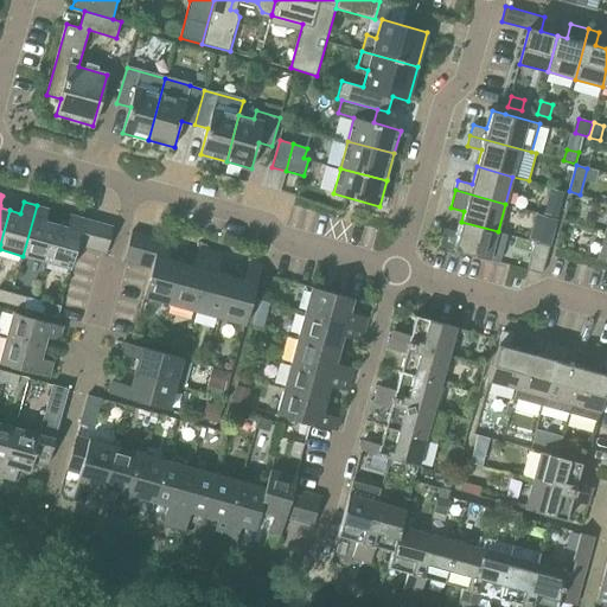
[(23,256),(46,262),(57,223),(46,221),(50,209),(37,205),(23,256)]
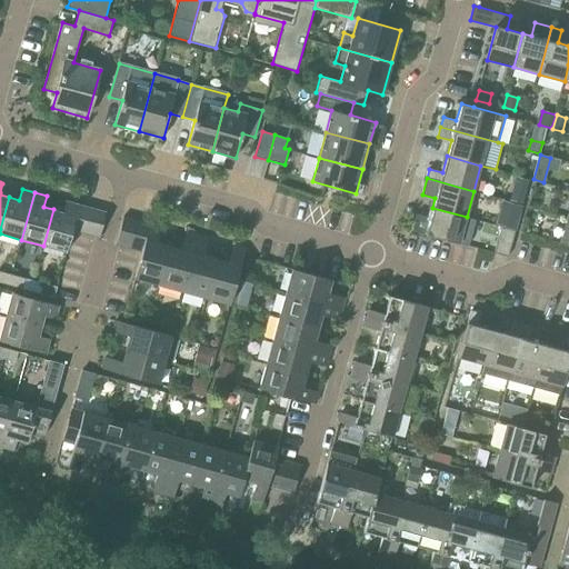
[(53,209),(43,246),(67,252),(72,230),(79,205),(67,200),(63,212),(53,209)]
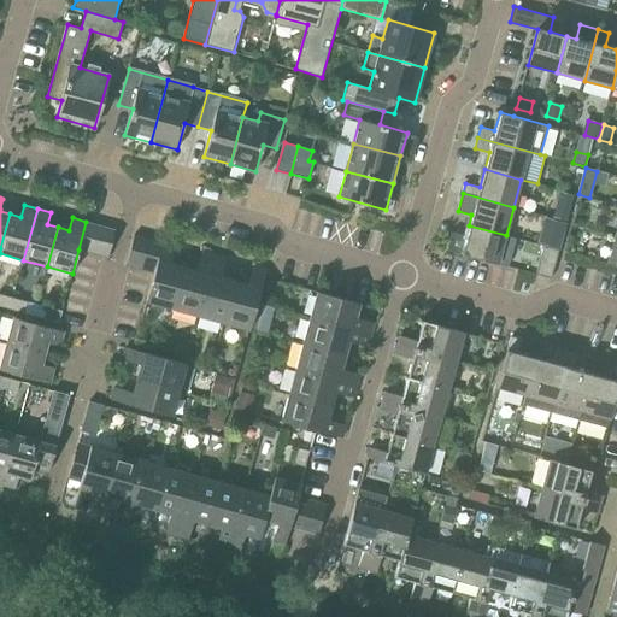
[(100,225),(86,222),(78,250),(93,253),(100,225)]
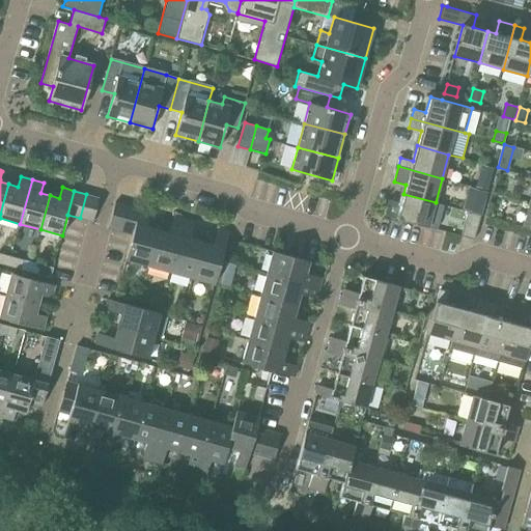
[(100,197),(86,194),(80,218),(92,222),(100,197)]
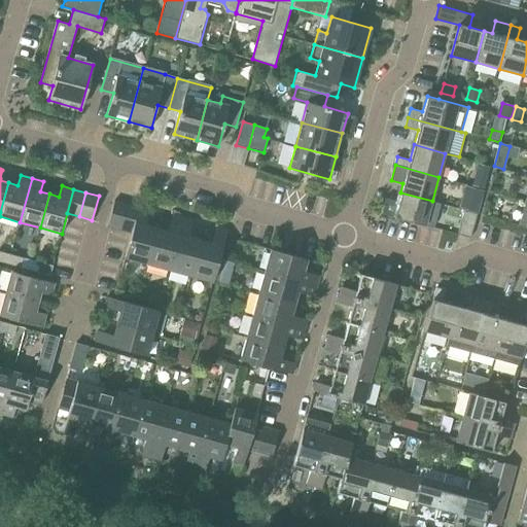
[(432,201),(400,192),(398,201),(386,198),(382,213),(433,227),(440,203),(432,201)]
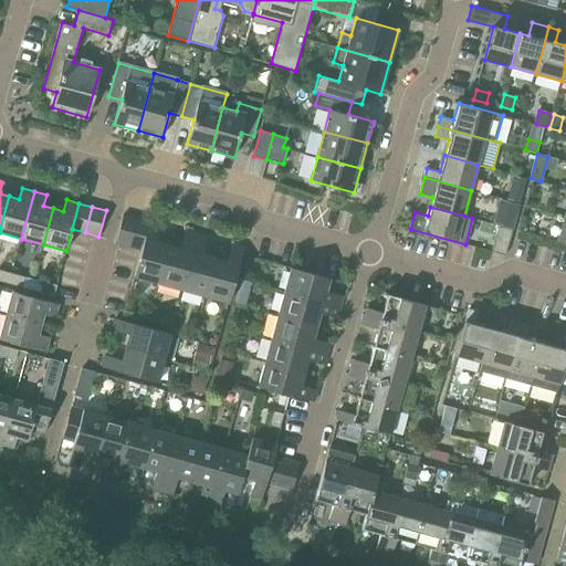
[(115,242),(129,247),(136,219),(123,216),(115,242)]
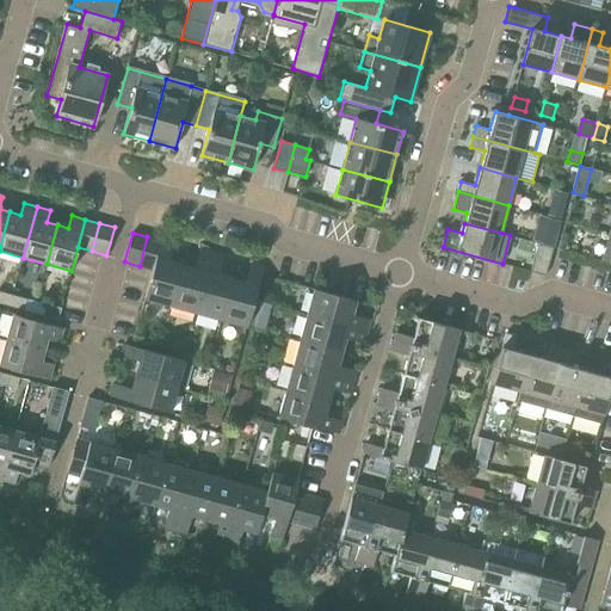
[(144,298),(171,306),(183,264),(168,260),(173,244),(160,240),(147,236),(140,266),(153,270),(144,298)]
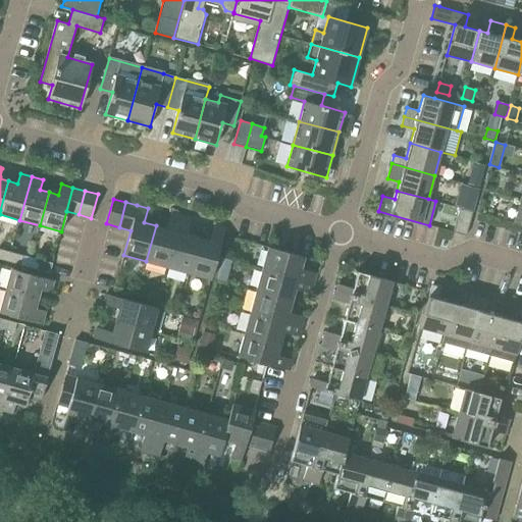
[(454,232),(466,236),(473,211),(460,208),(454,232)]
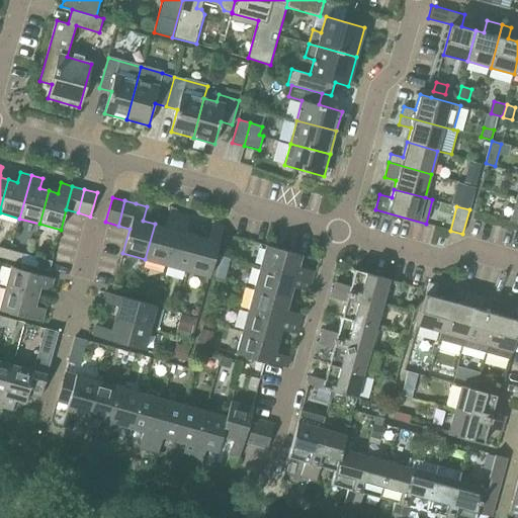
[(145,259),(166,265),(180,213),(170,210),(166,227),(155,224),(145,259)]
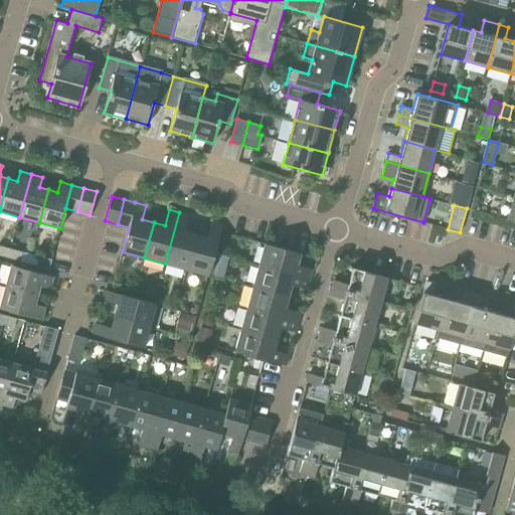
[(165,264),(186,270),(196,234),(185,230),(189,215),(179,212),(165,264)]
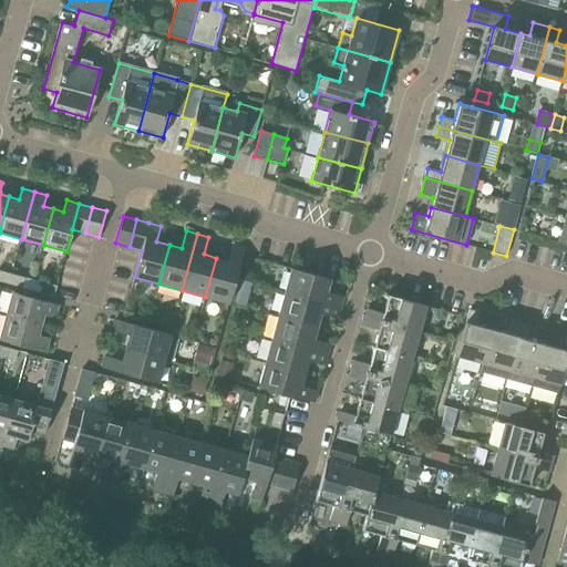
[(216,258),(205,297),(229,303),(245,247),(234,244),(228,261),(216,258)]
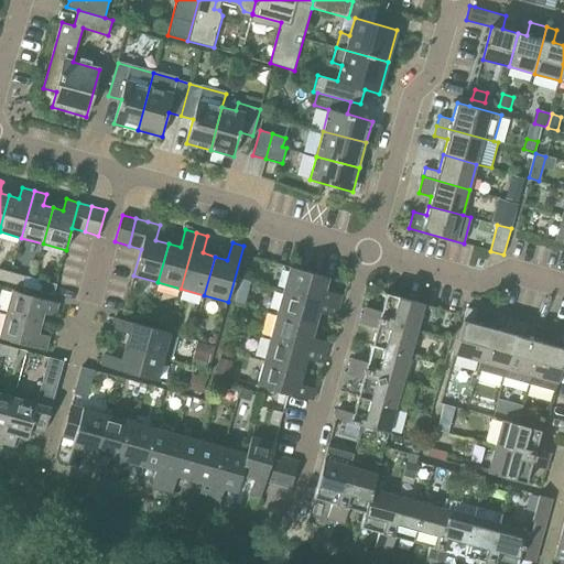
[(290,267),(283,291),(339,305),(342,295),(325,290),(328,278),(290,267)]
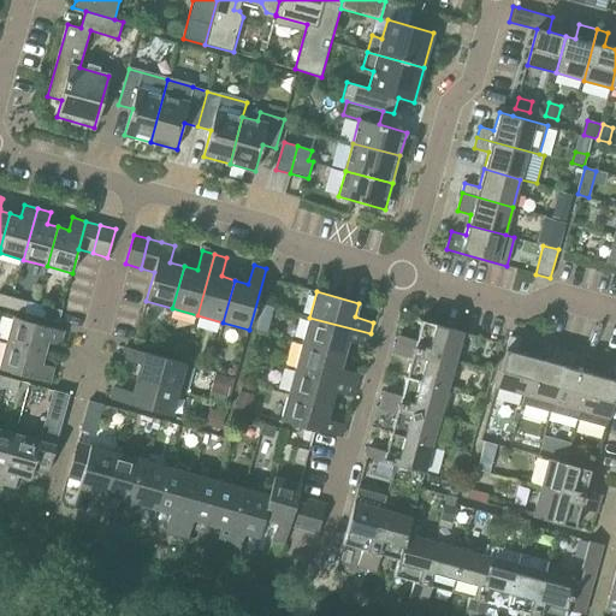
[(0,304),(10,308),(13,297),(0,292),(0,304)]
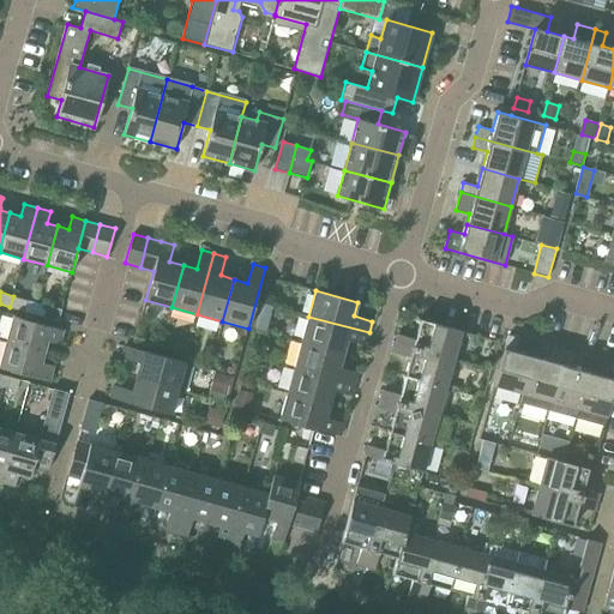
[(13,296),(10,307),(24,311),(28,300),(13,296)]
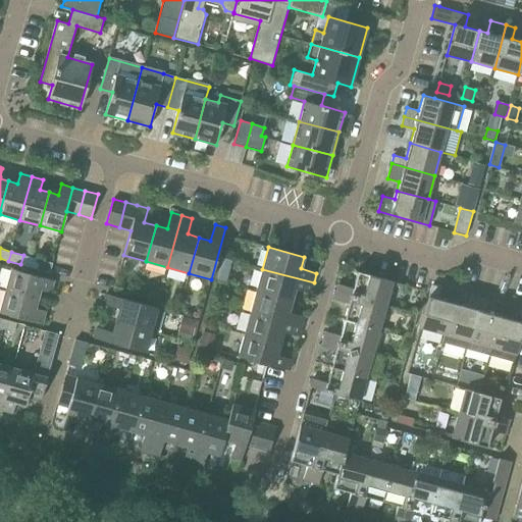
[(37,269),(50,272),(52,263),(40,260),(37,269)]
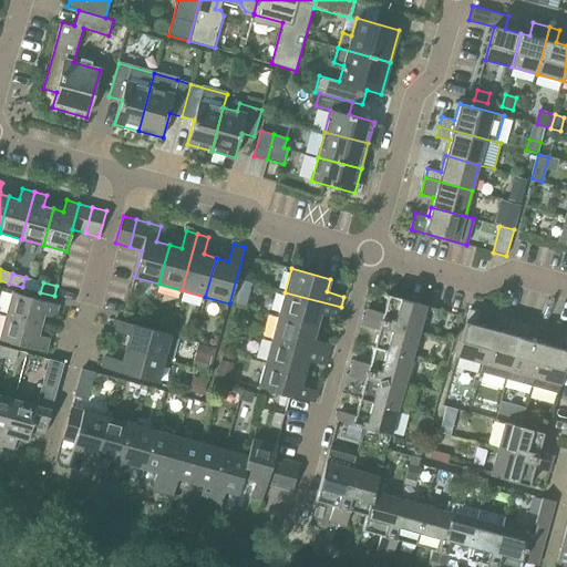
[(12,291),(6,315),(42,325),(44,315),(57,318),(60,305),(12,291)]
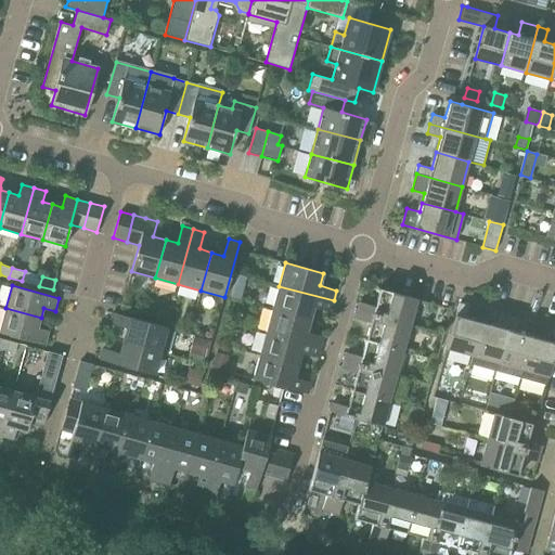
[(279,286),(272,309),(311,319),(314,307),(331,311),(334,300),(279,286)]
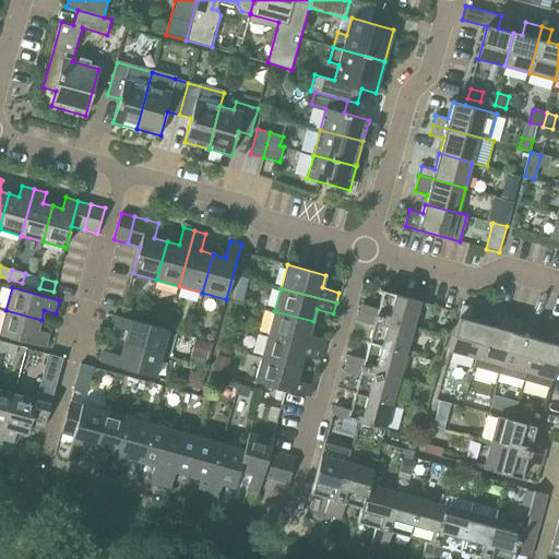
[(363,304),(360,312),(414,326),(420,300),(383,290),(378,308),(363,304)]
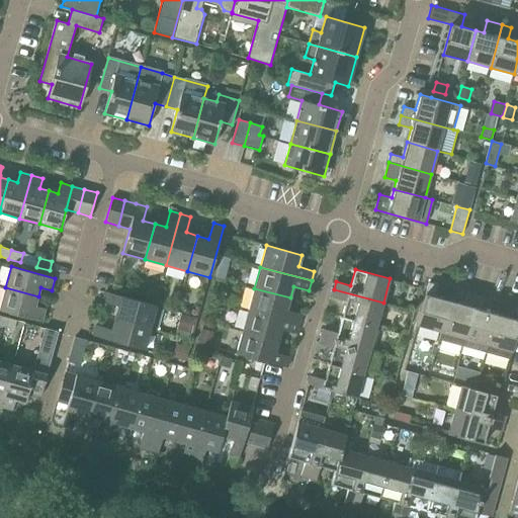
[(417,325),(441,332),(449,300),(435,296),(438,284),(429,282),(417,325)]
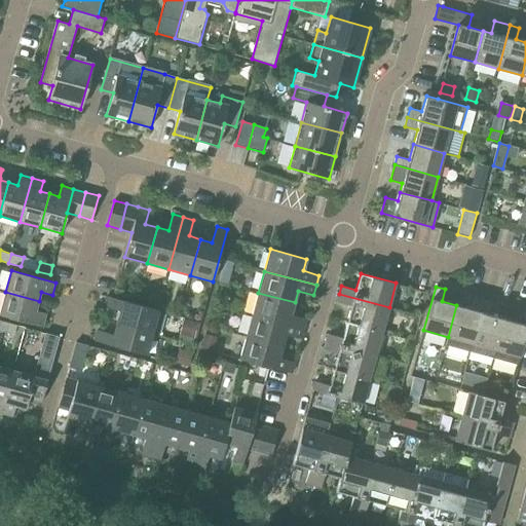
[(39,301),(5,292),(0,311),(0,313),(43,326),(47,313),(36,310),(39,301)]
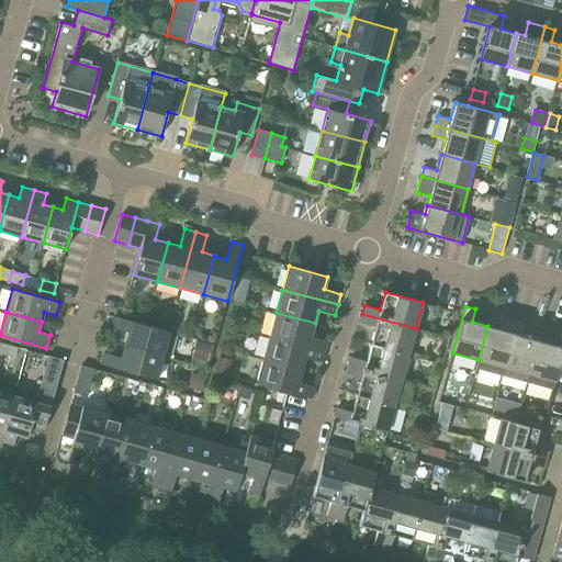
[(276,313),(270,336),(325,351),(328,340),(311,336),(315,323),(276,313)]
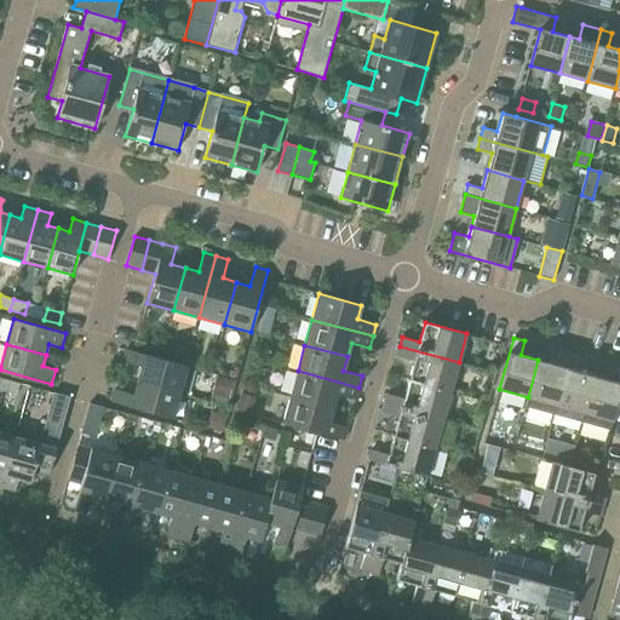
[(414,360),(409,379),(451,391),(459,362),(400,346),(397,355),(414,360)]
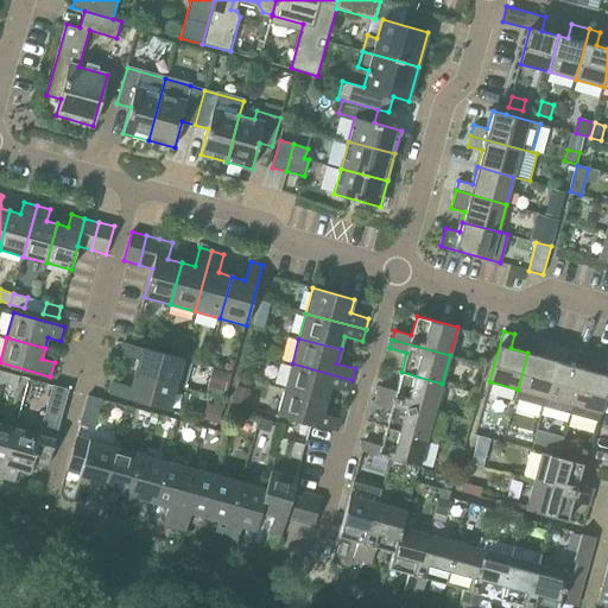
[(139,359),(135,373),(177,385),(184,359),(124,342),(120,354),(139,359)]
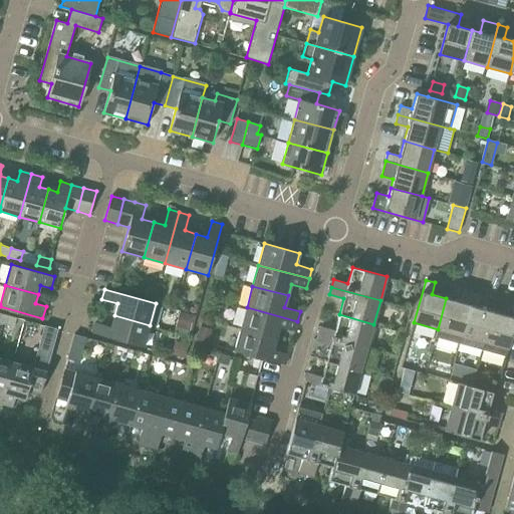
[(436,337),(459,343),(473,293),(464,290),(461,302),(446,298),(438,329),(436,337)]
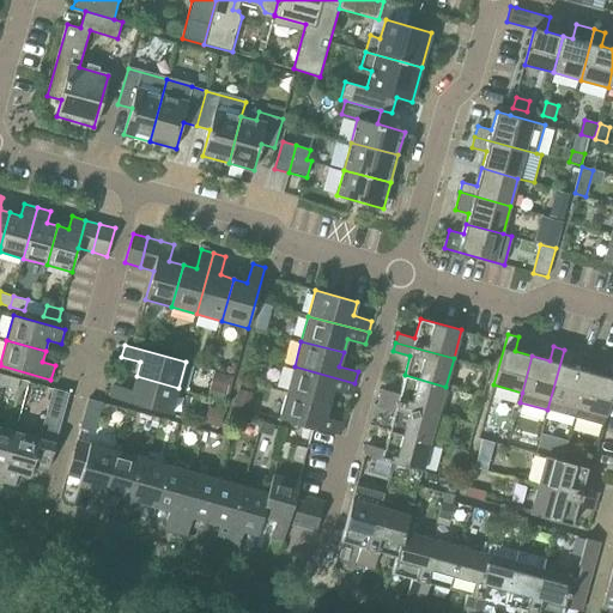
[(547,410),(575,417),(588,371),(570,366),(574,352),(564,350),(547,410)]
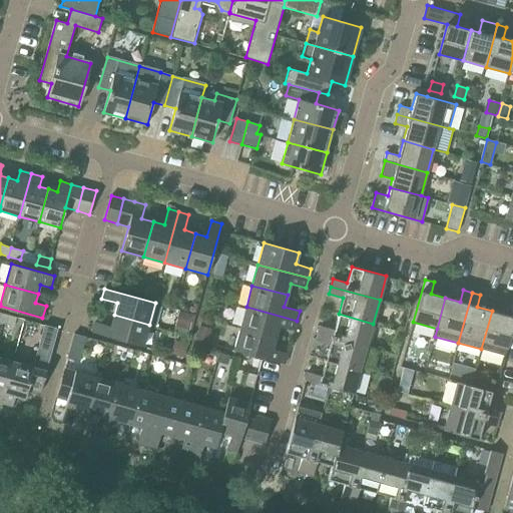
[(492,311),(481,349),(505,356),(512,329),(512,304),(509,303),(506,315),(492,311)]
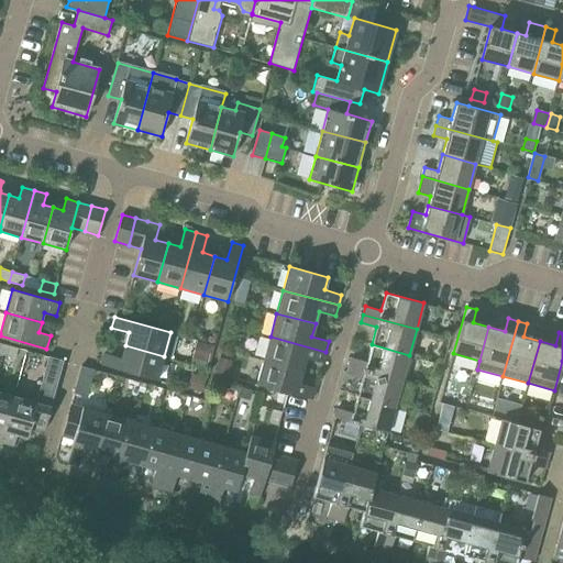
[(271,337),(264,360),(302,371),(306,357),(322,363),(326,352),(271,337)]
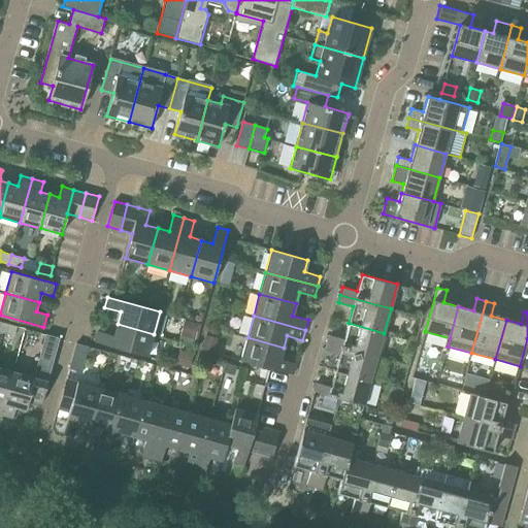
[(186,319),(180,335),(195,339),(200,323),(186,319)]
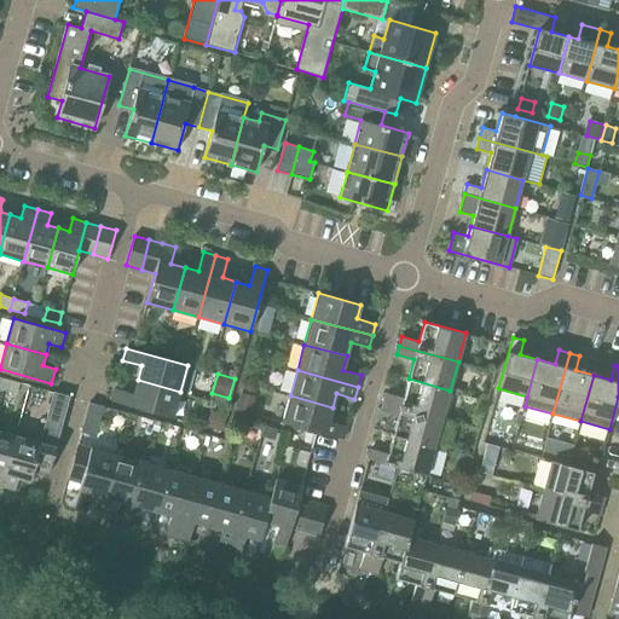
[(6,379),(3,389),(17,393),(21,382),(6,379)]
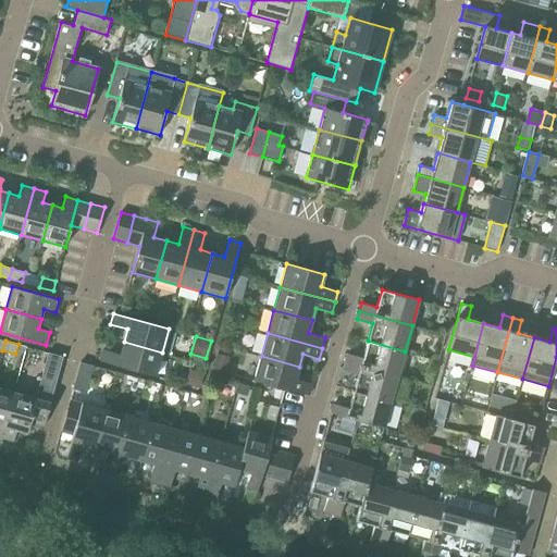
[(348,354),(345,361),(398,376),(405,351),(368,341),(362,358),(348,354)]
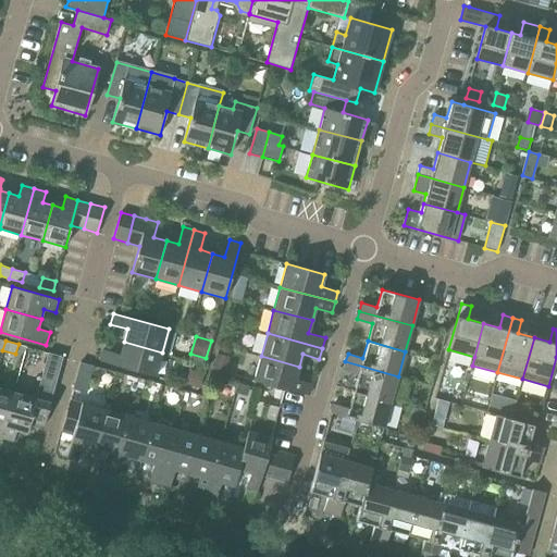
[(162,353),(124,342),(121,354),(103,349),(100,360),(156,375),(162,353)]
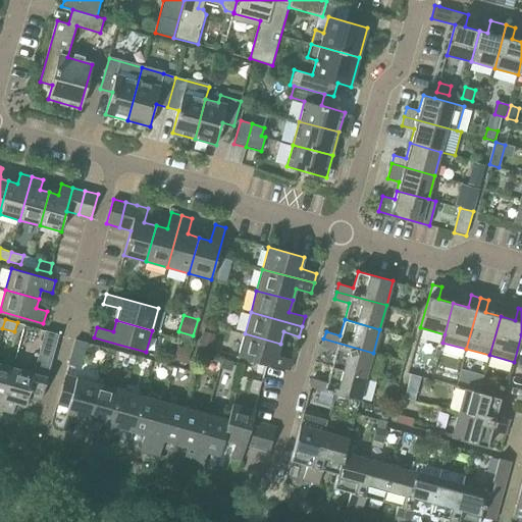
[(13,367),(1,411),(12,414),(15,404),(25,406),(29,396),(41,400),(59,334),(46,330),(34,372),(13,367)]
